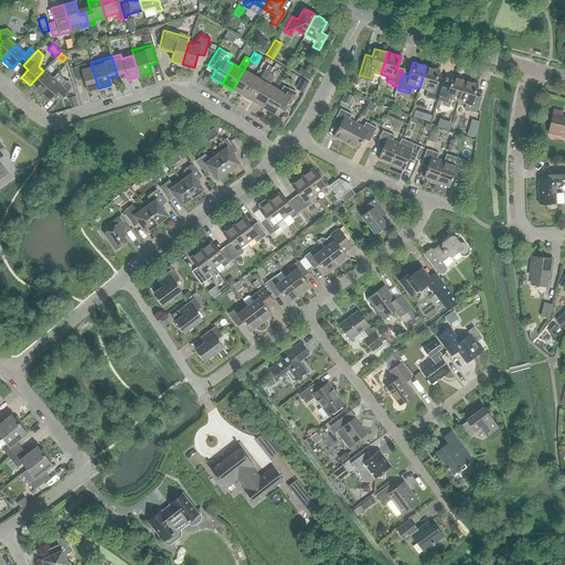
[(98,88),(92,66),(86,68),(85,64),(73,67),(76,81),(83,80),(87,92),(98,88)]
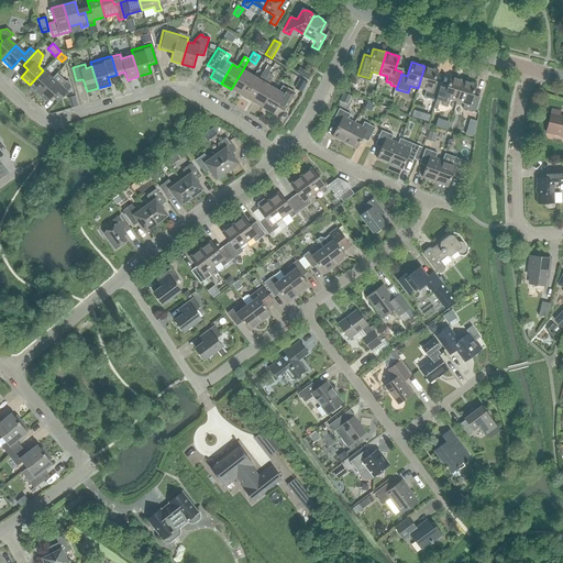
[(241,96),(252,101),(268,74),(272,68),(266,65),(258,79),(253,76),(241,96)]
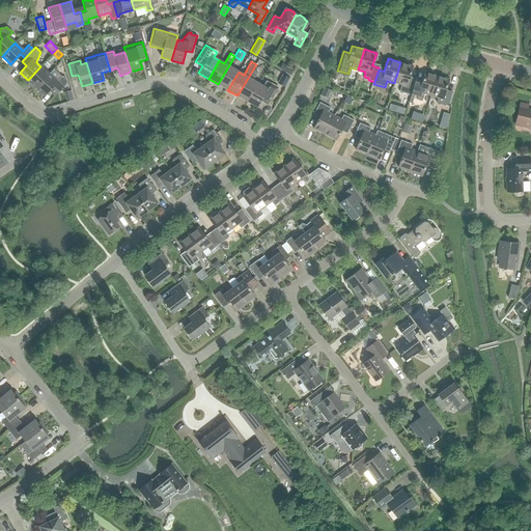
[(399,91),(411,95),(414,83),(415,81),(409,79),(413,66),(400,62),(394,83),(401,85),(399,91)]
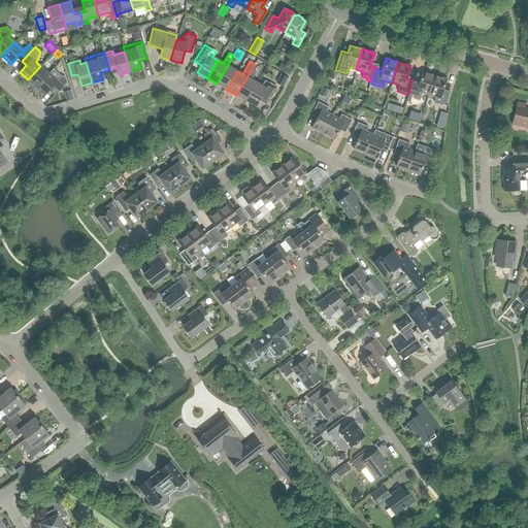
[(217,84),(226,90),(237,71),(228,65),(217,84)]
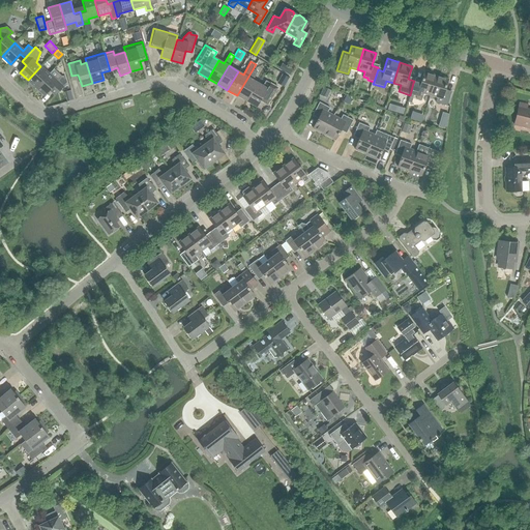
[(49,75),(40,66),(28,80),(36,88),(49,75)]
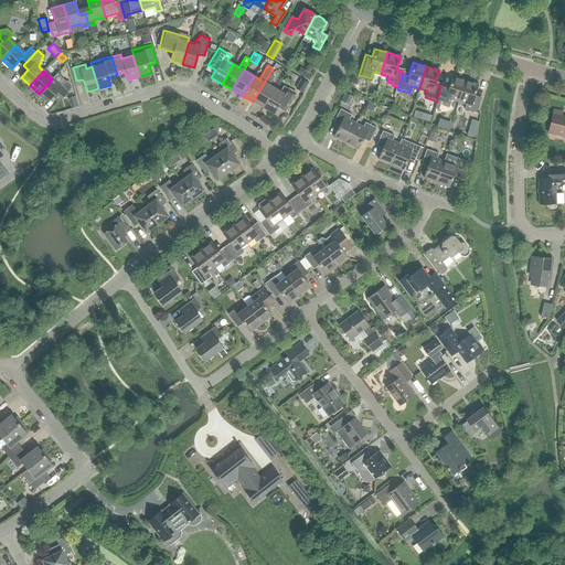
[(57,100),(72,86),(66,81),(66,82),(57,73),(52,80),(39,94),(48,102),(52,96),(57,100)]
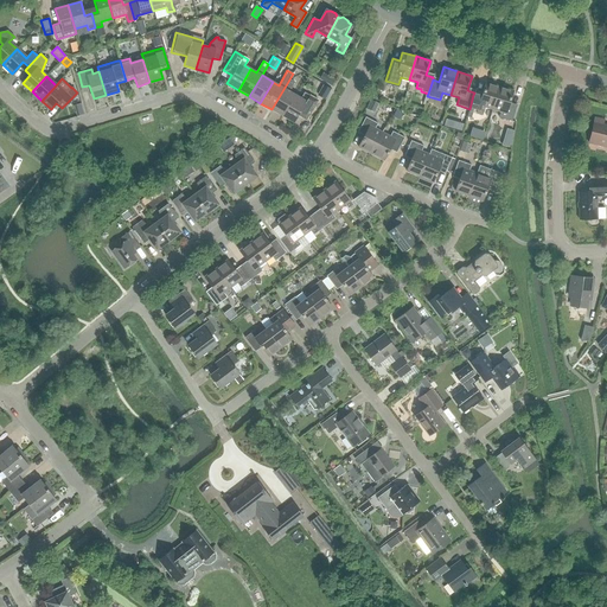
[(294,82),(289,80),(272,109),(282,116),(294,95),(288,91),(294,82)]
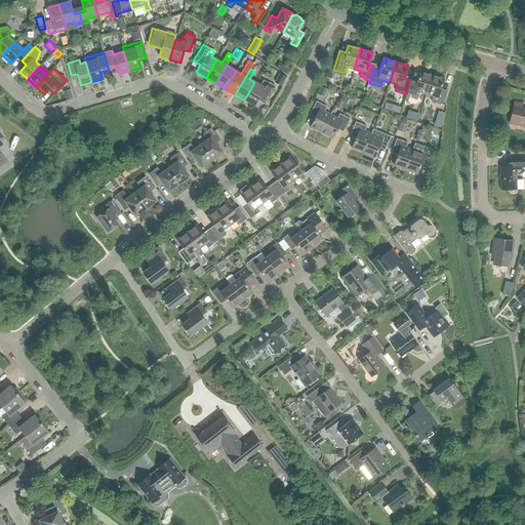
[(411,76),(410,80),(409,82),(406,94),(405,95),(405,96),(405,98),(408,99),(409,97),(416,99),(418,92),(426,94),(432,75),(419,71),(417,78),(411,76)]
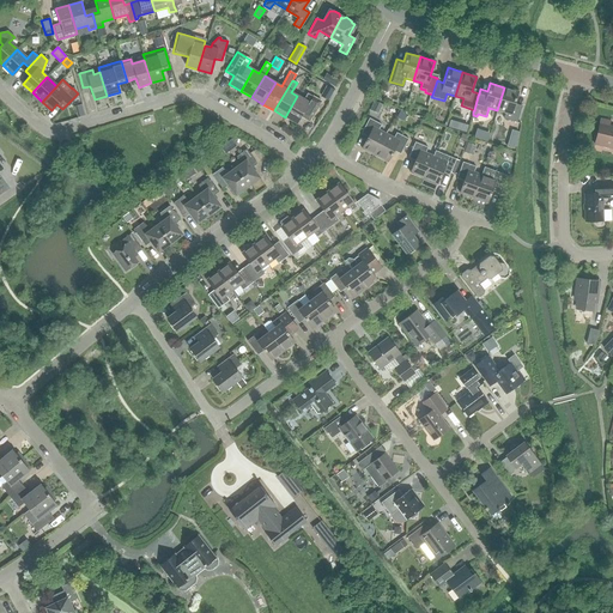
[(327,101),(333,90),(327,86),(321,97),(327,101)]
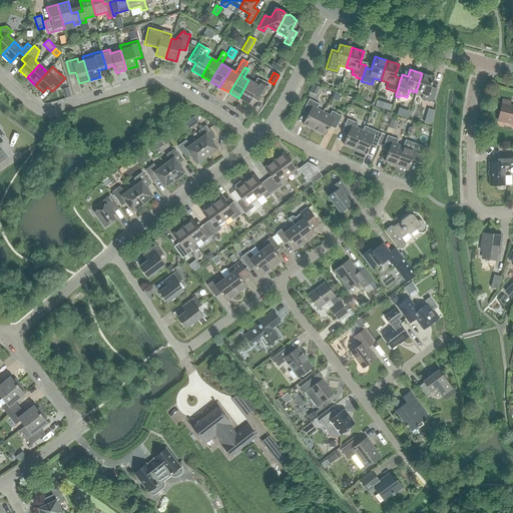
[(422,73),(416,92),(423,94),(421,99),(432,102),(436,91),(430,89),(434,76),(422,73)]
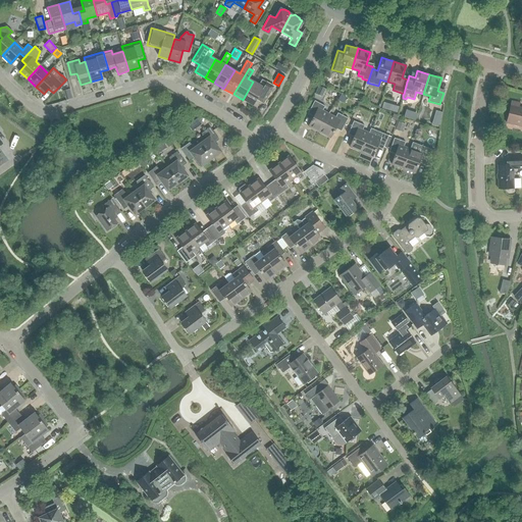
[(258,85),(253,82),(243,100),(252,105),(256,99),(263,103),(273,86),(261,79),(258,85)]
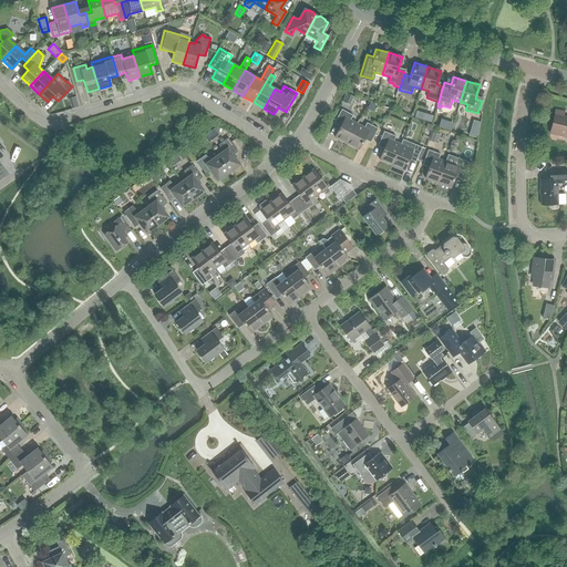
[(346,93),(342,101),(350,104),(353,96),(346,93)]
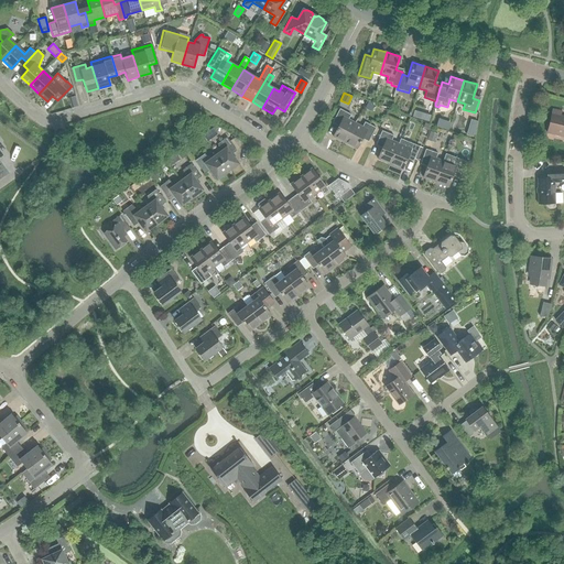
[(368,101),(365,108),(371,111),(373,105),(368,101)]
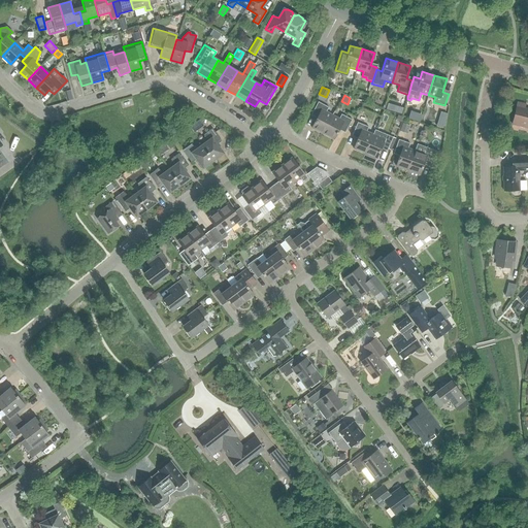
[(310,128),(322,134),(332,116),(326,111),(328,107),(318,102),(311,112),(318,116),(310,128)]
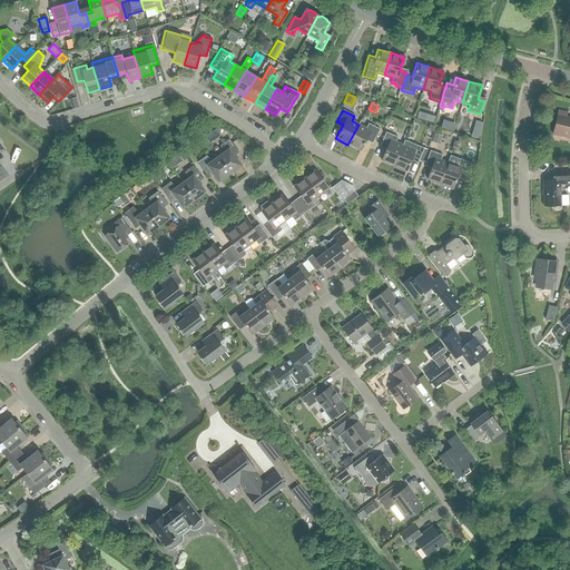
[(569,138),(569,119),(564,119),(567,112),(558,110),(552,134),(569,138)]
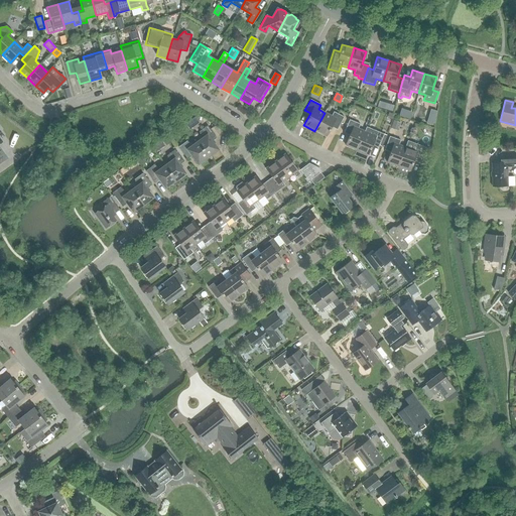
[(413,119),(416,111),(405,107),(402,115),(413,119)]
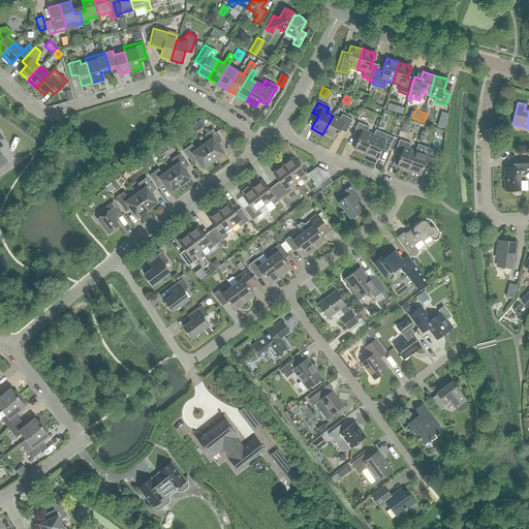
[(339,119),(333,116),(322,134),(334,139),(340,128),(346,131),(352,120),(341,115),(339,119)]
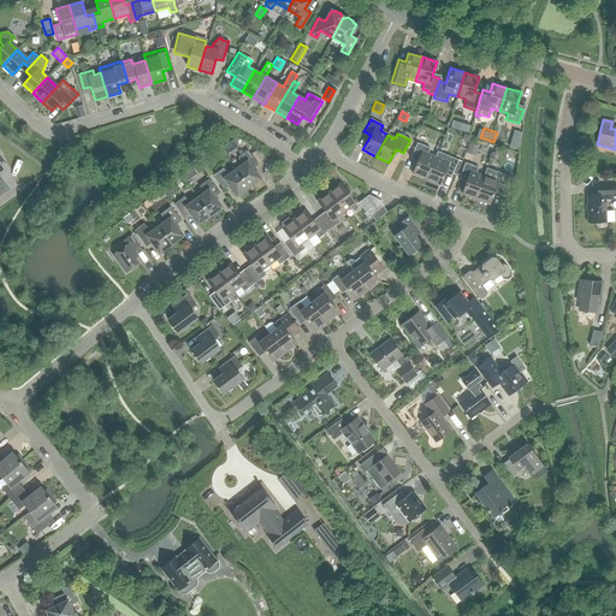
[(226,146),(230,153),(241,146),(236,138),(226,146)]
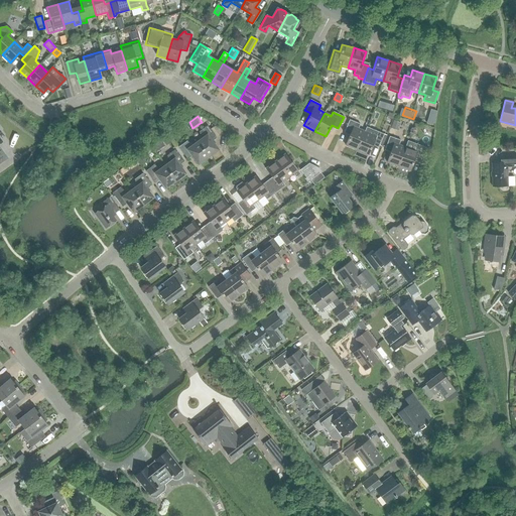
[(345,145),(356,150),(364,131),(358,128),(360,124),(349,120),(344,131),(350,133),(345,145)]
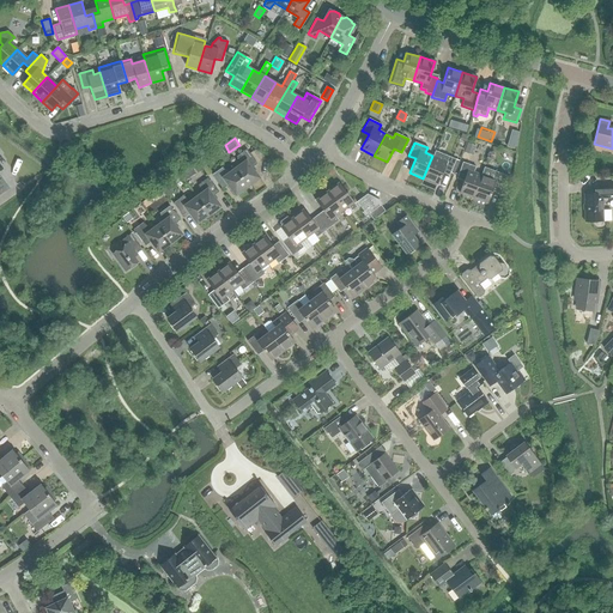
[(465,152),(472,155),(475,146),(468,143),(465,152)]
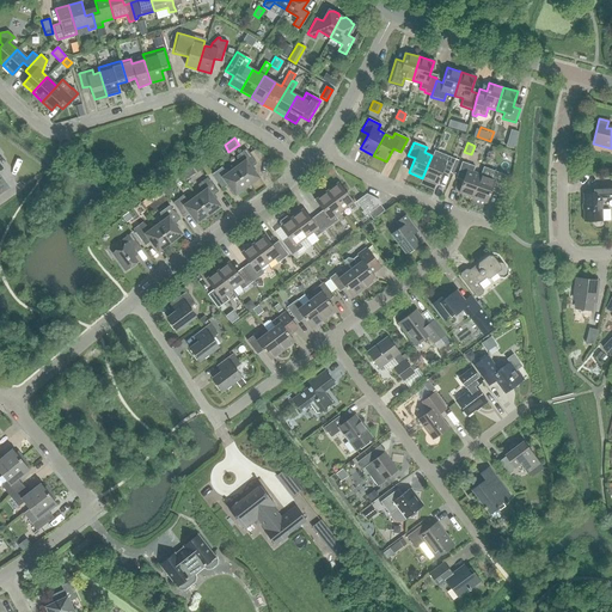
[(239,165),(233,169),(246,187),(258,178),(250,167),(256,164),(245,150),(236,157),(239,165)]
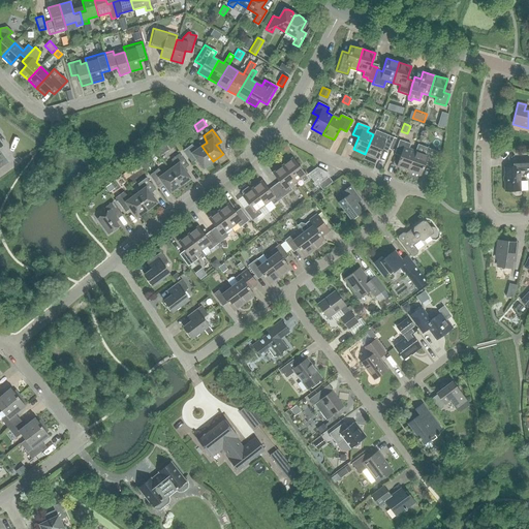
[(380,137),(373,134),(365,154),(377,159),(382,147),(389,149),(393,137),(382,133),(380,137)]
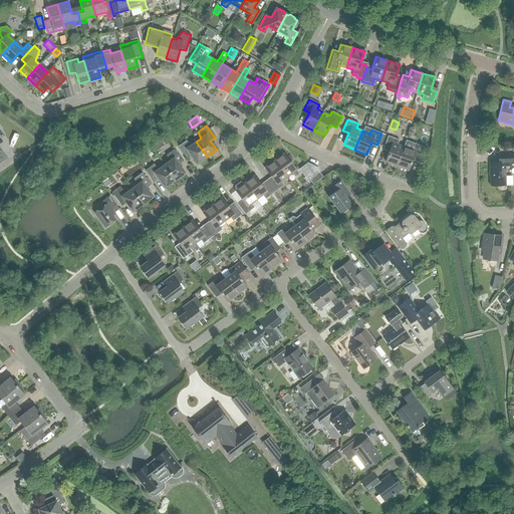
[(384,162),(397,166),(404,147),(397,145),(399,140),(388,136),(383,148),(390,150),(384,162)]
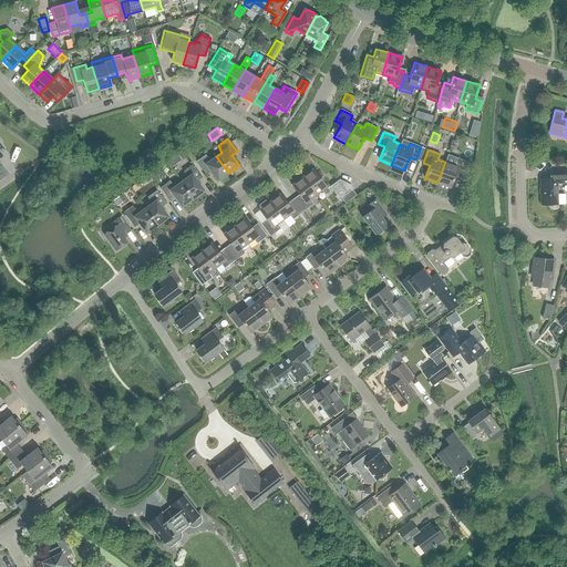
[(183,151),(178,154),(183,162),(188,158),(183,151)]
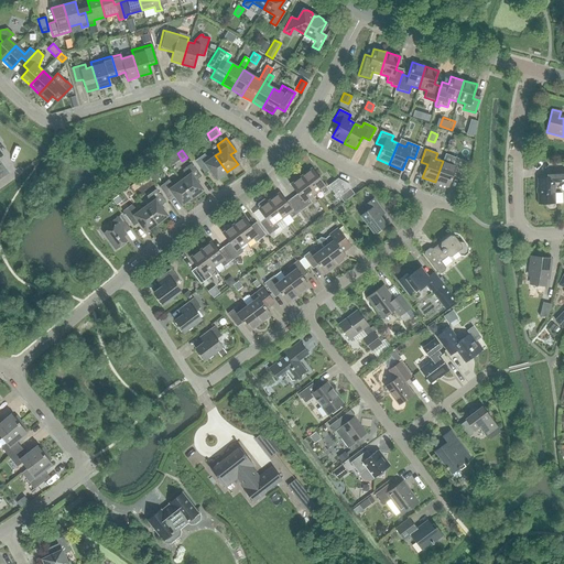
[(216,180),(227,172),(215,155),(210,159),(204,154),(194,161),(204,174),(209,170),(216,180)]
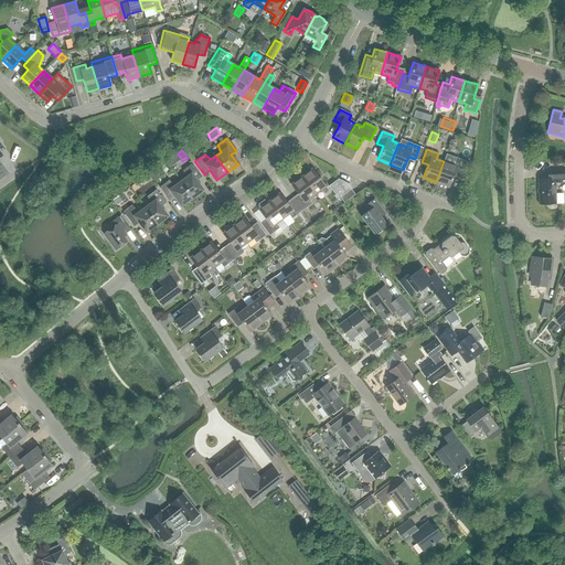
[(446,155),(444,161),(436,182),(448,187),(454,173),(460,176),(466,161),(446,155)]
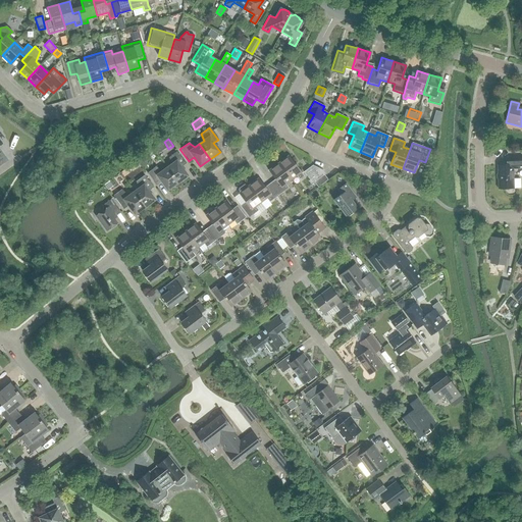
[(171,164),(166,168),(177,183),(187,175),(180,167),(186,163),(176,151),(168,157),(171,164)]
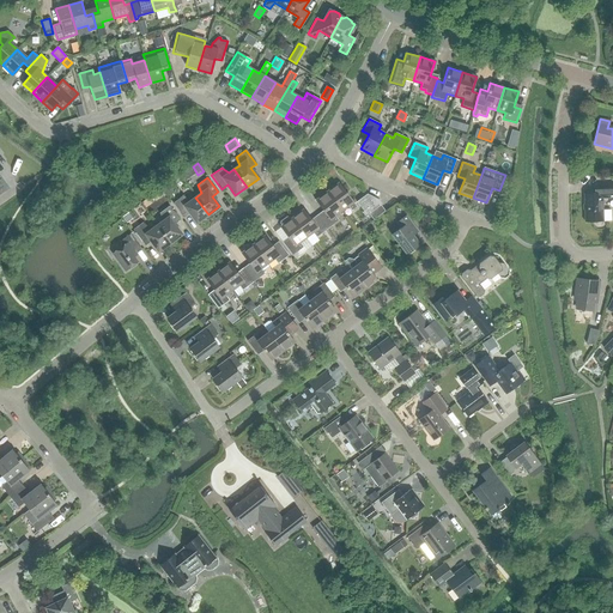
[(339,182),(327,192),(341,211),(347,206),(351,211),(357,207),(353,202),(339,182)]
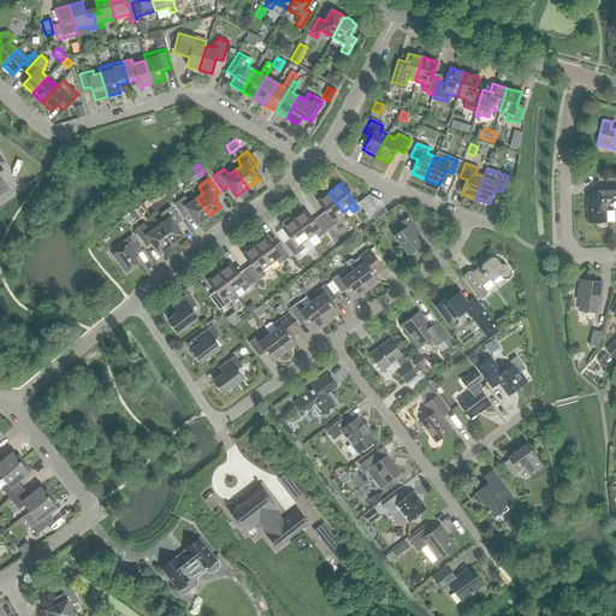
[(586,195),(587,223),(605,223),(605,221),(614,221),(612,211),(605,212),(604,200),(615,199),(615,185),(597,187),(597,195),(586,195)]
